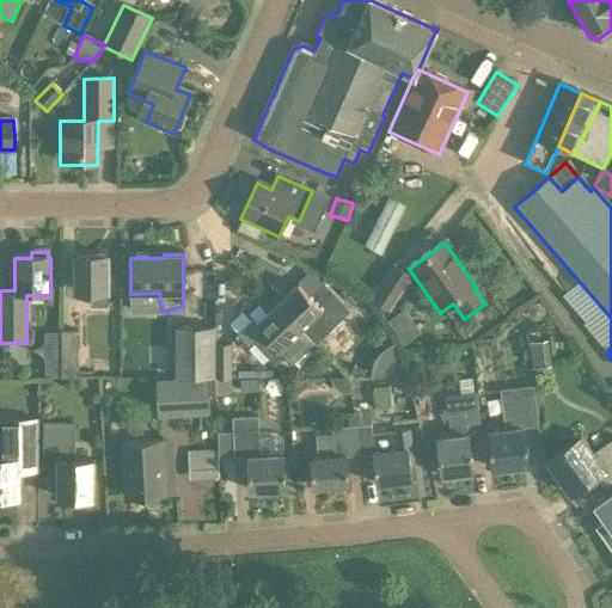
[(106,308),(106,294),(106,258),(74,258),(75,294),(91,294),(91,308),(106,308)]
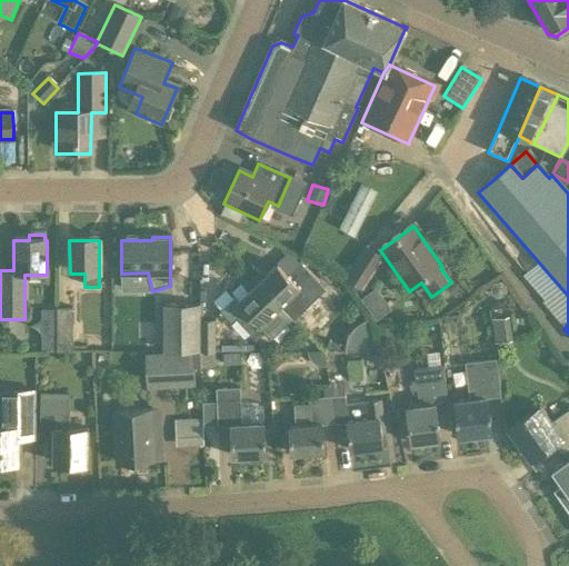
[(366,246),(345,279),(361,290),(382,257),(366,246)]
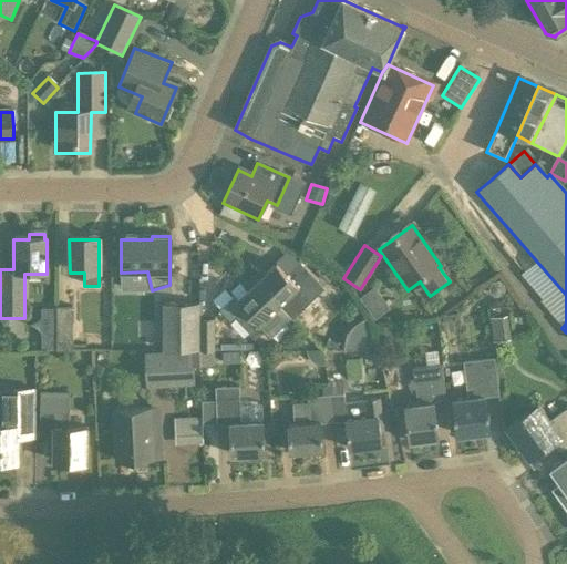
[(296,266),(285,275),(276,265),(264,276),(259,272),(251,279),(291,320),(312,301),(308,296),(317,288),(296,266)]
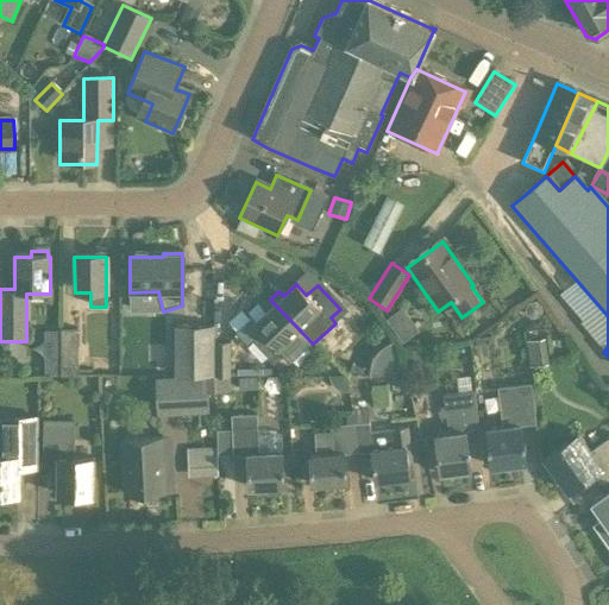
[(265,313),(255,325),(250,320),(234,335),(246,348),(252,344),(272,366),(284,355),(292,364),(313,344),(270,300),(261,308),(265,313)]
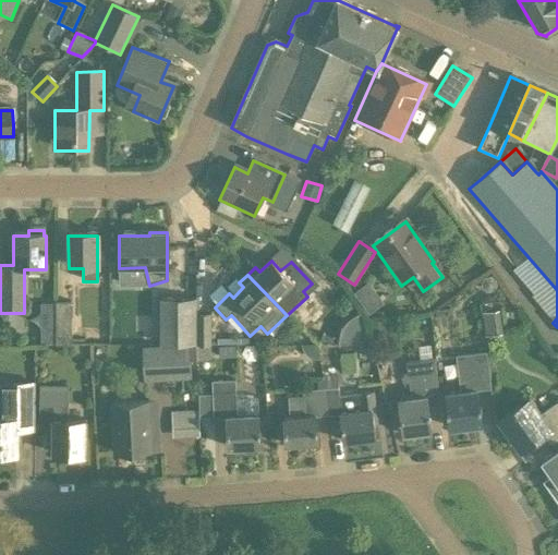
[(367,282),(355,291),(371,313),(383,303),(367,282)]
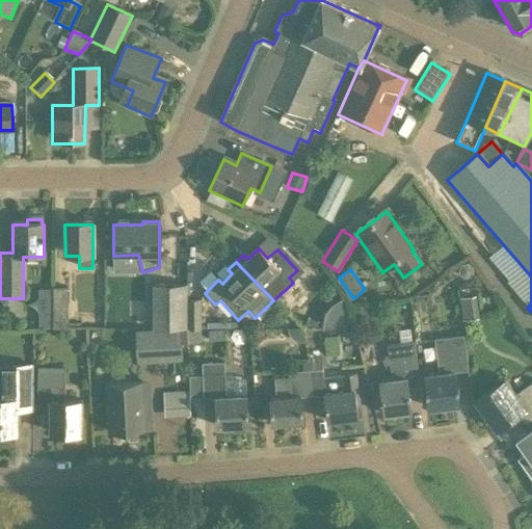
[(187,331),(186,286),(153,286),(154,331),(187,331)]
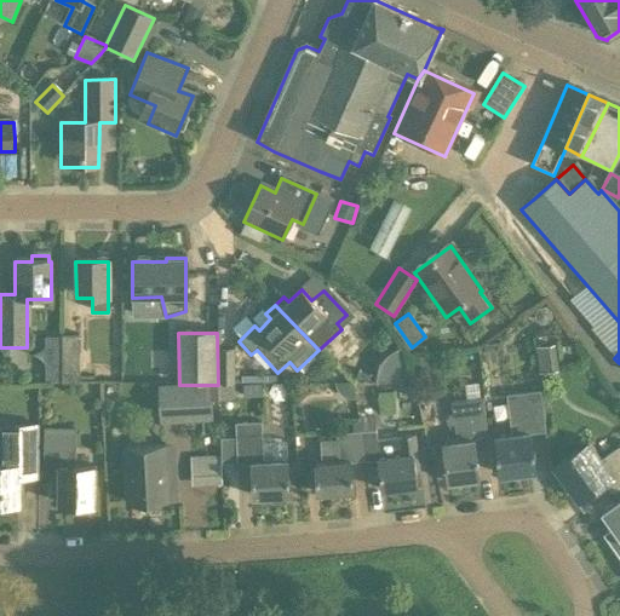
[(218,385),(235,385),(234,349),(218,350),(218,333),(217,333),(218,385)]
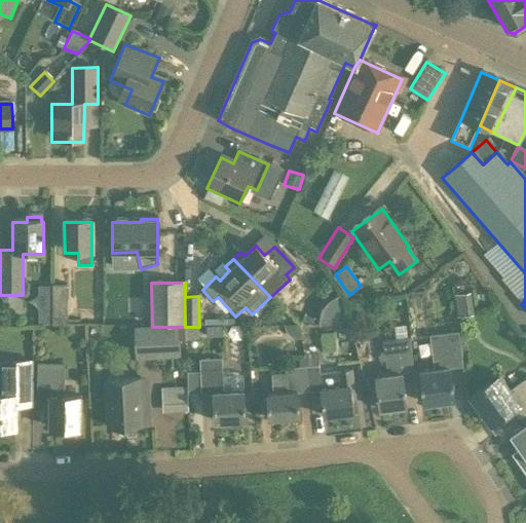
[(67,327),(67,286),(52,286),(52,311),(43,311),(43,325),(52,325),(52,327),(67,327)]
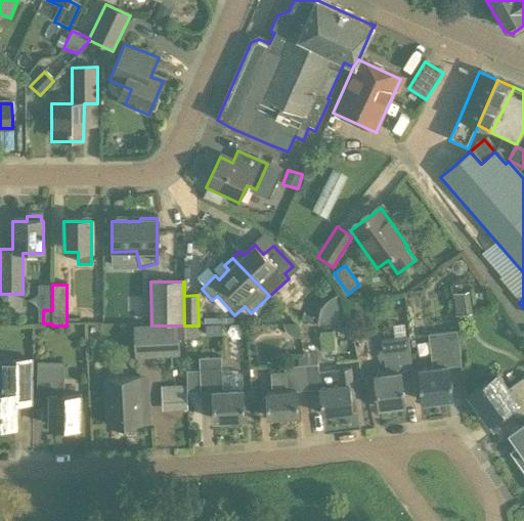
[(452,295),(455,317),(472,315),(470,293),(452,295)]
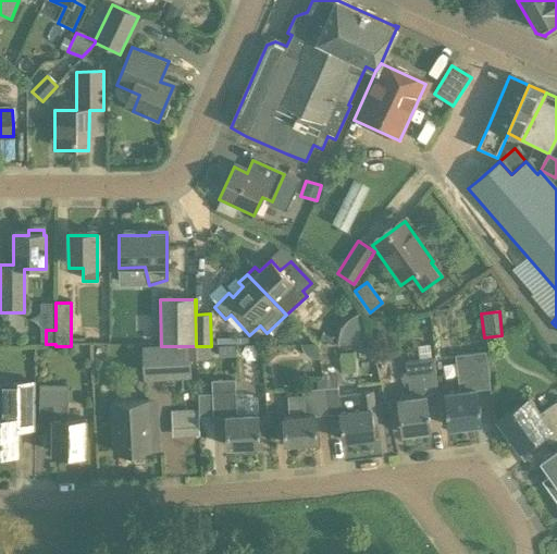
[(336,321),(339,344),(362,341),(360,318),(336,321)]
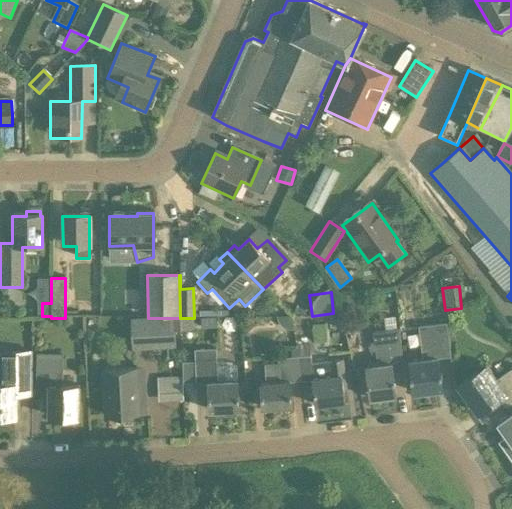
[(181,340),(180,318),(148,318),(130,318),(131,350),(152,350),(152,341),(181,340)]
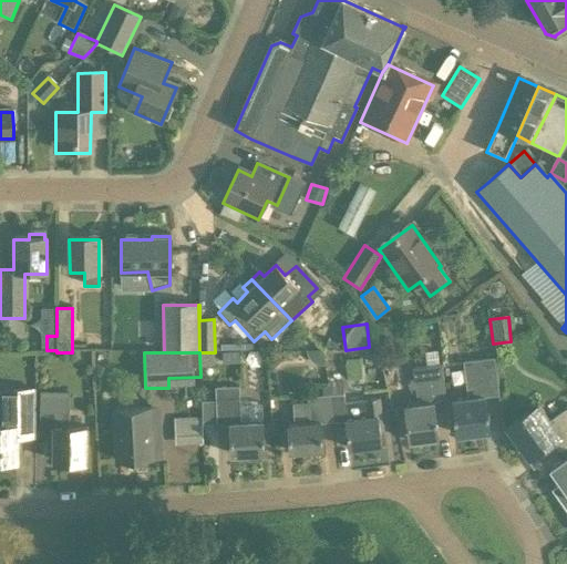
[(222,355),(223,366),(241,365),(240,354),(222,355)]
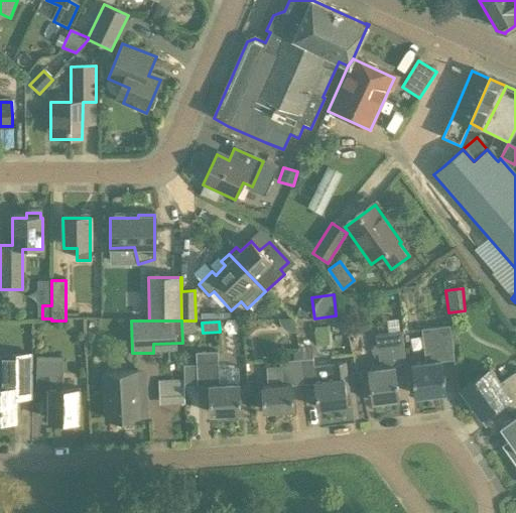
[(421,331),(425,364),(412,366),(416,398),(444,395),(440,363),(455,361),(450,327),(421,331)]
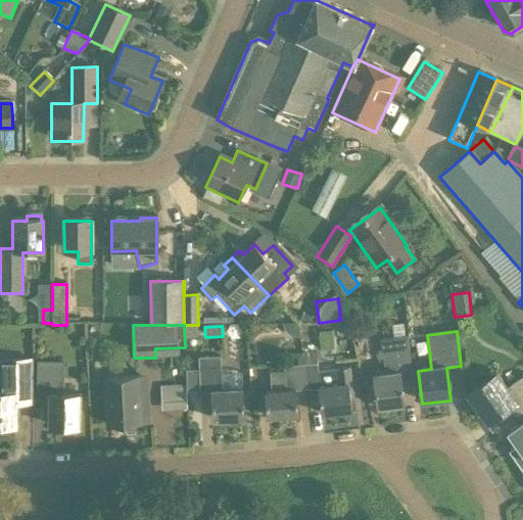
[(381,341),(384,375),(373,376),(377,410),(380,409),(381,412),(392,411),(392,408),(403,407),(399,374),(412,373),(409,338),(381,341)]
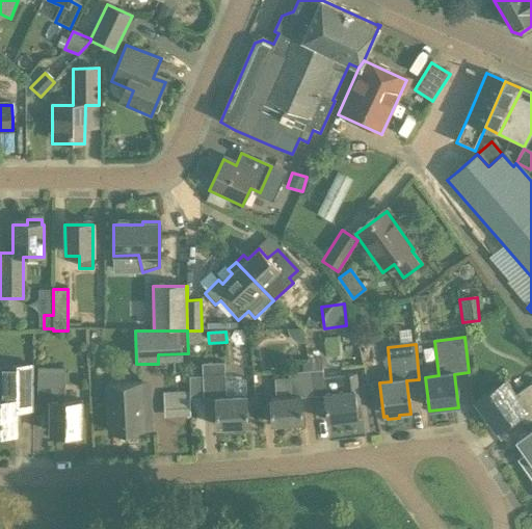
[(308,365),(312,398),(323,397),(327,423),(333,423),(334,425),(343,424),(343,422),(357,420),(355,406),(361,406),(356,375),(322,377),(322,359),(308,360),(308,365)]
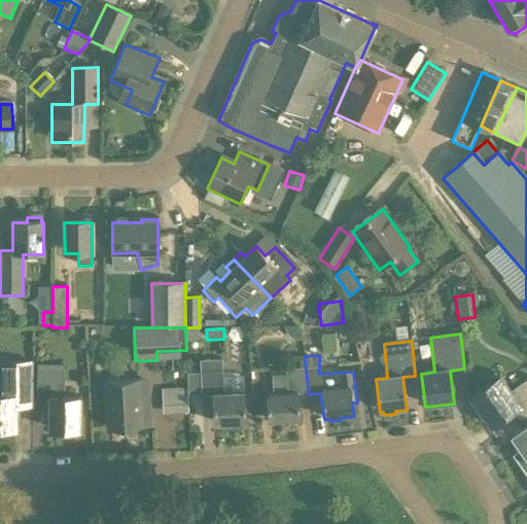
[(1,361),(1,397),(0,396),(0,430),(15,431),(15,409),(33,409),(34,361),(1,361)]
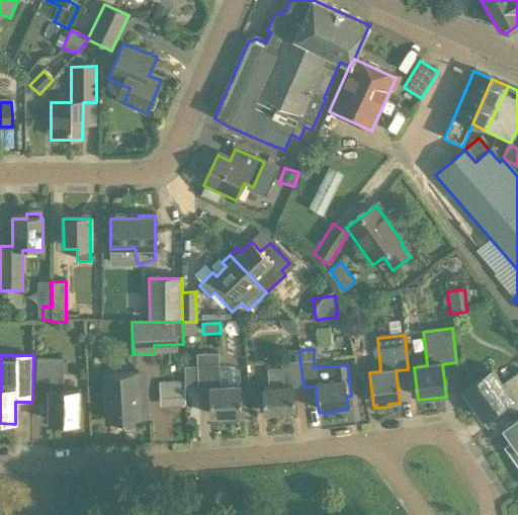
[(239,387),(220,388),(219,355),(197,355),(197,368),(184,368),(185,389),(198,389),(198,390),(209,389),(210,418),(226,417),(227,423),(241,422),(240,417),(241,417),(239,387)]
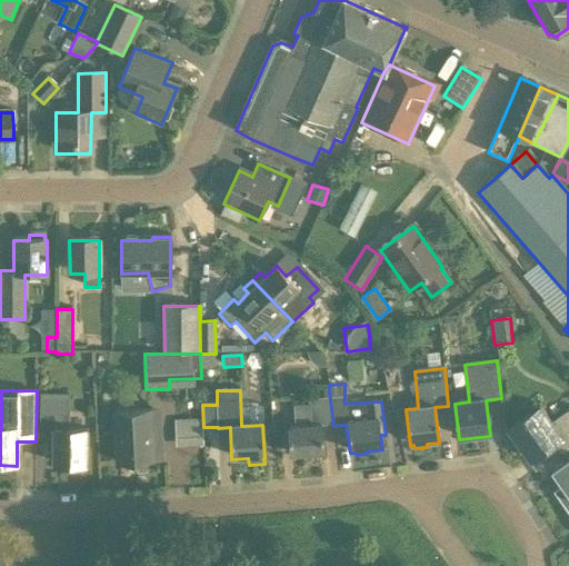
[(293,407),(295,427),(288,428),(290,456),(308,455),(309,459),(321,458),(321,454),(323,454),(321,427),(333,426),(329,390),(325,390),(325,399),(309,400),(309,406),(293,407)]
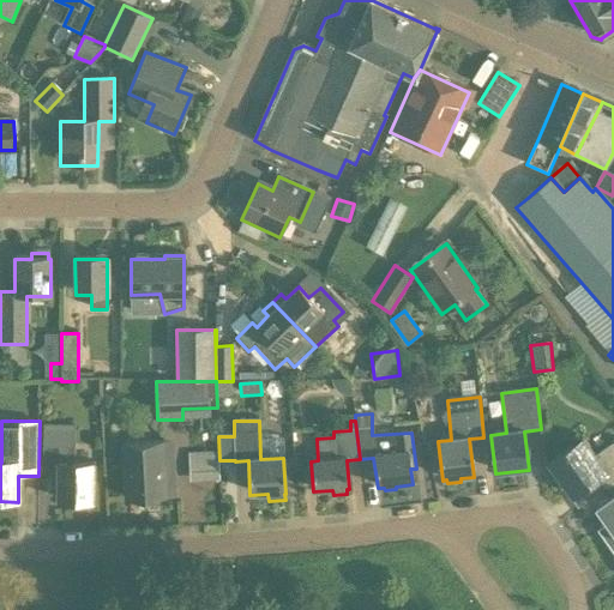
[(94,464),(73,464),(74,426),(43,426),(42,473),(58,473),(56,502),(94,502),(94,464)]
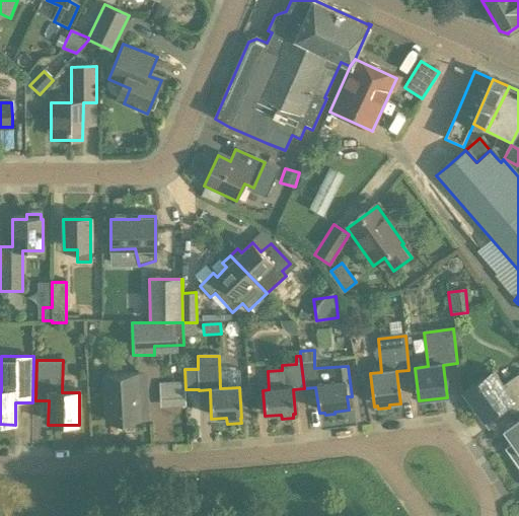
[(518,374),(502,386),(492,372),(463,392),(484,421),(505,406),(510,414),(518,407),(518,374)]
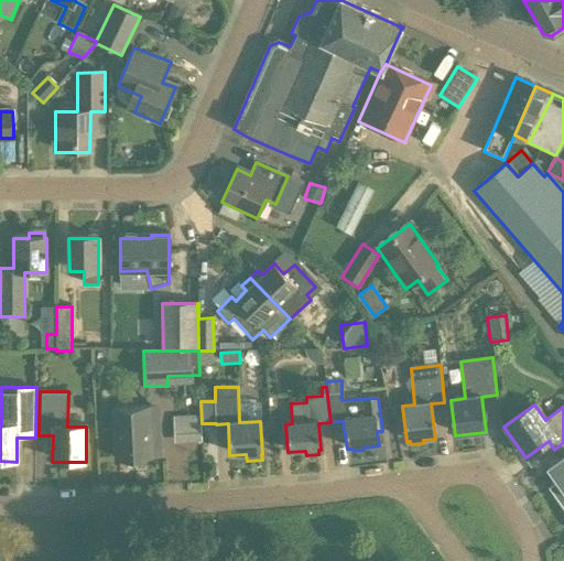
[(159,428),(151,428),(150,408),(111,410),(115,461),(153,459),(161,459),(159,428)]
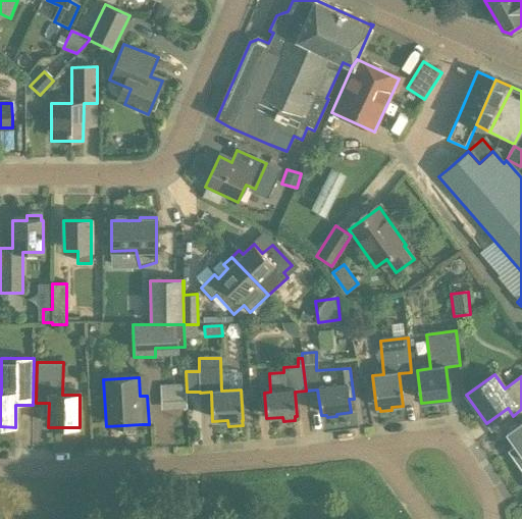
[(160,384),(160,410),(185,410),(185,385),(160,384)]
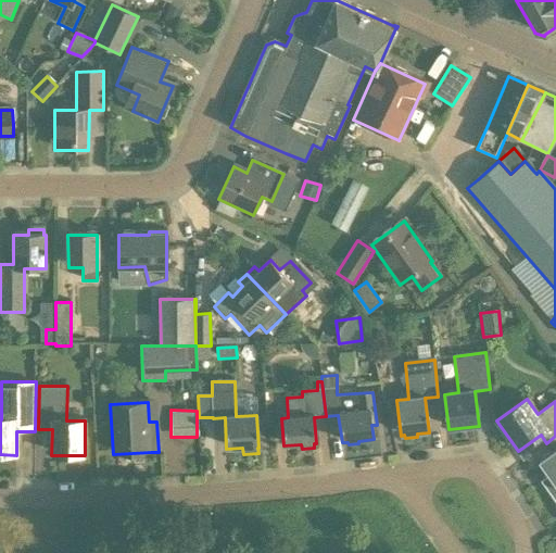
[(555,436),(546,443),(553,451),(538,462),(548,476),(540,482),(555,504),(555,436)]
